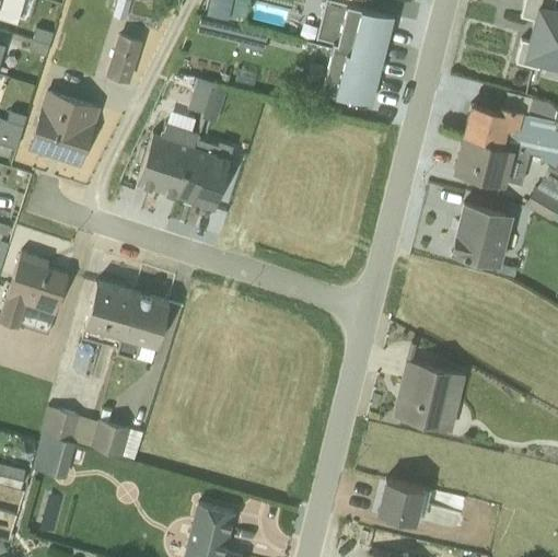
[(0,0),(0,18),(19,23),(25,0),(0,0)]
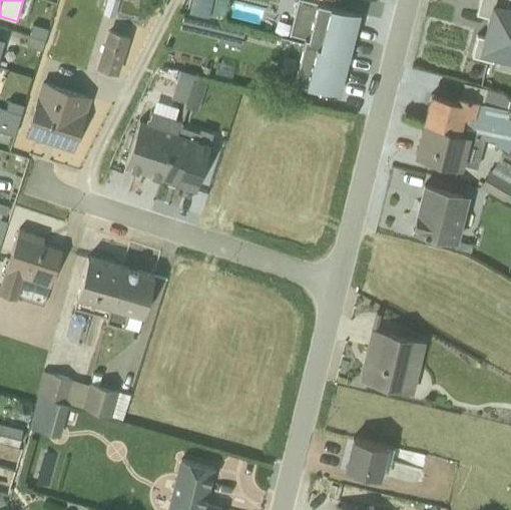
[(196,0),(193,14),(209,17),(225,20),(228,6),(212,4),(198,0),(196,0)]
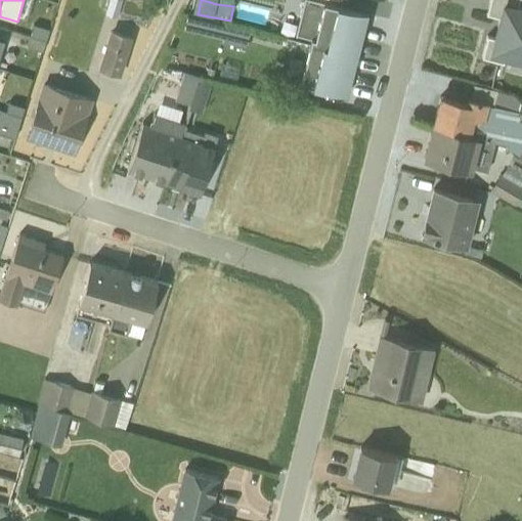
[(358,57),(361,41),(366,17),(348,12),(347,16),(342,15),(343,9),(308,0),(305,0),(295,41),(358,57)]
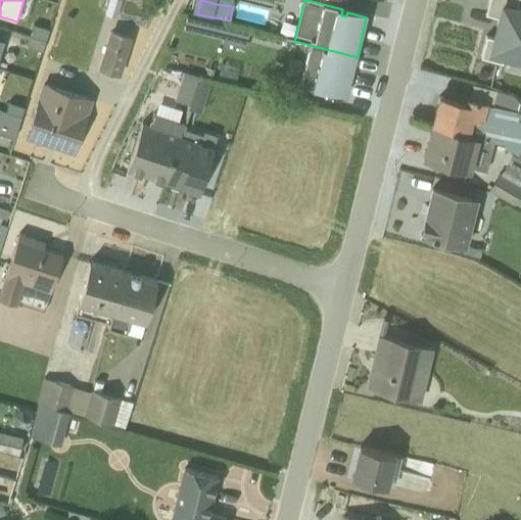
[(519,0),(489,0),(485,16),(500,19),(494,39),(486,37),(481,59),(503,64),(505,60),(520,64),(520,7),(518,6),(519,0)]
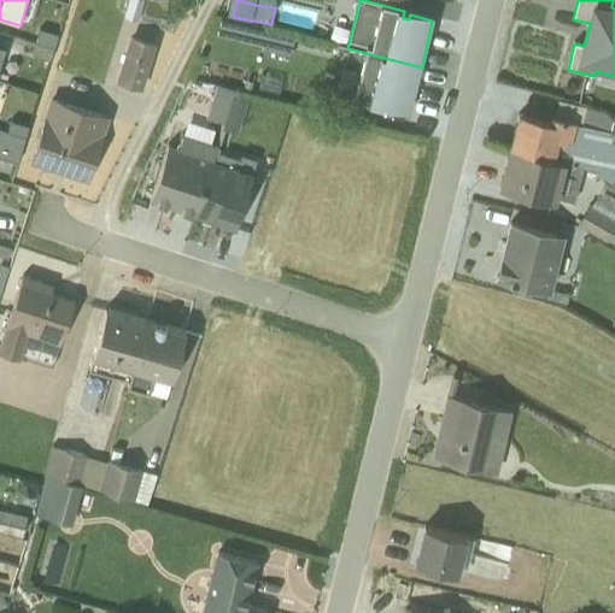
[(296,41),(223,23),(220,37),(264,49),(264,52),(291,59),(296,41)]
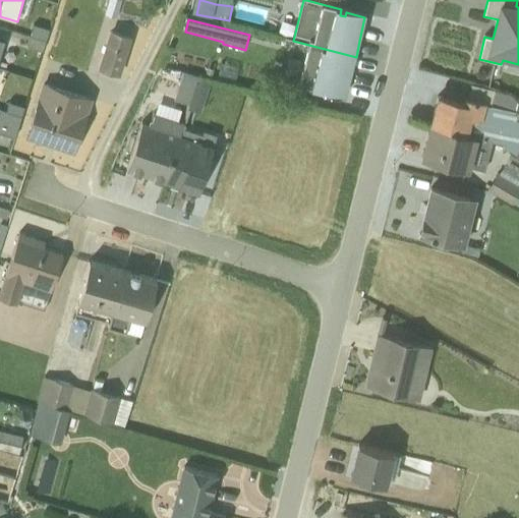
[(103,70),(125,75),(133,35),(110,31),(103,70)]
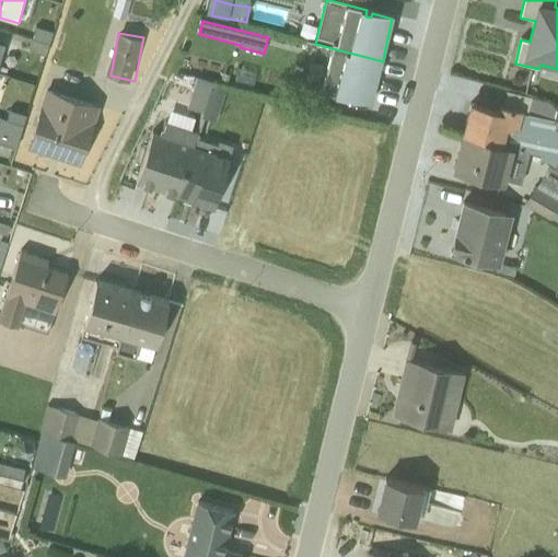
[(332,49),(322,90),(345,96),(346,90),(350,91),(350,96),(371,102),(376,79),(379,78),(383,61),(332,49)]
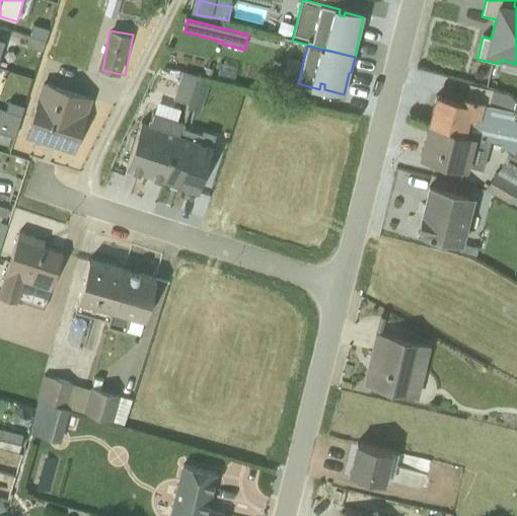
[(43,86),(28,138),(48,145),(74,153),(90,101),(43,86)]
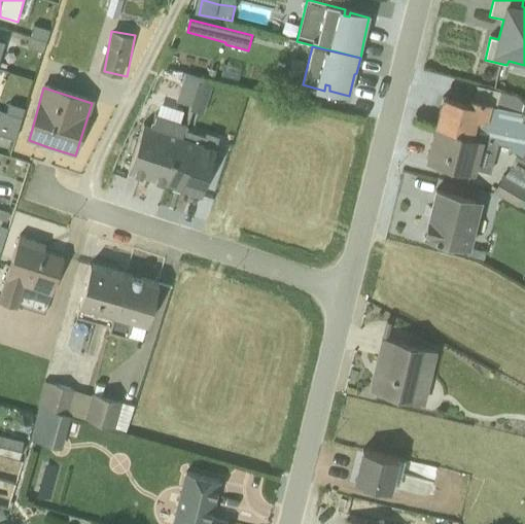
[(524,103),(515,97),(500,93),(496,107),(492,105),(469,99),(467,103),(444,99),(435,128),(512,147),(511,151),(524,159),(524,103)]
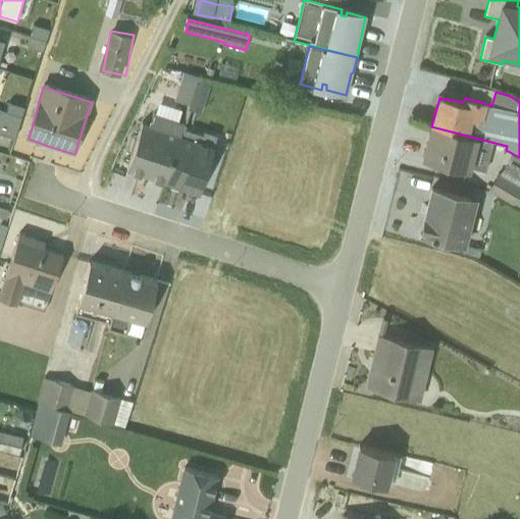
[(0,133),(17,138),(28,106),(8,101),(0,127),(0,133)]
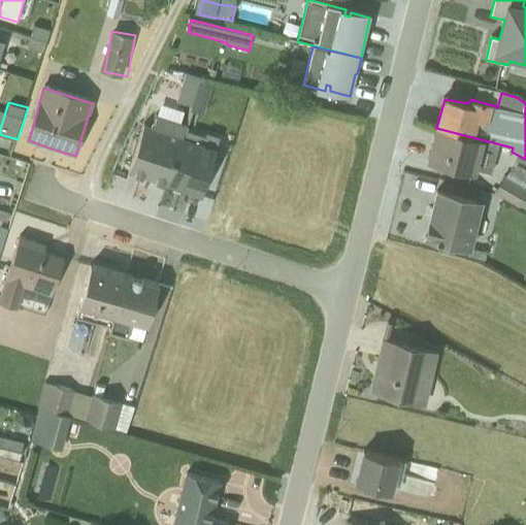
[(144,127),(129,173),(168,186),(187,128),(156,118),(152,129),(144,127)]
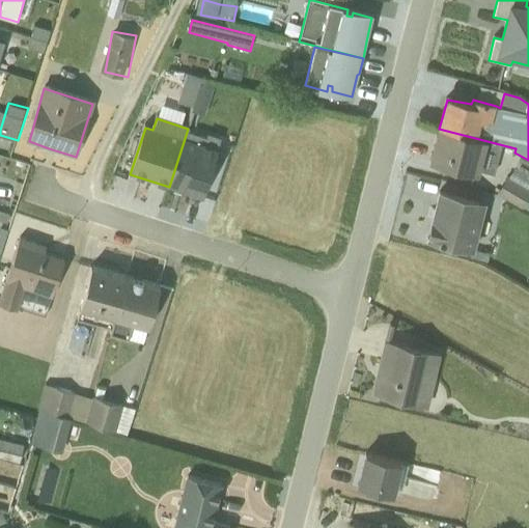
[(494,175),(502,145),(439,129),(428,163),(479,175),(480,172),(494,175)]
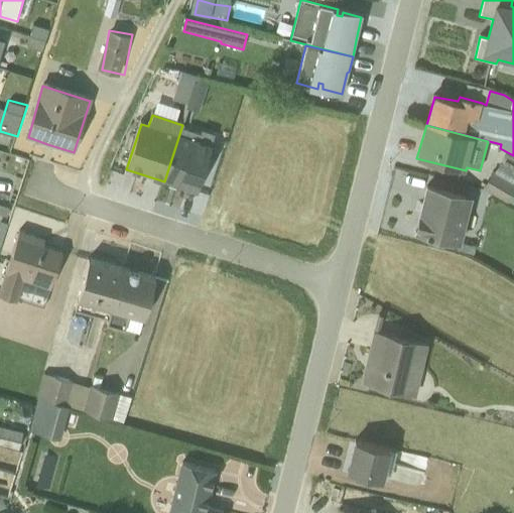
[(182,128),(164,181),(197,193),(216,135),(203,131),(202,134),(182,128)]
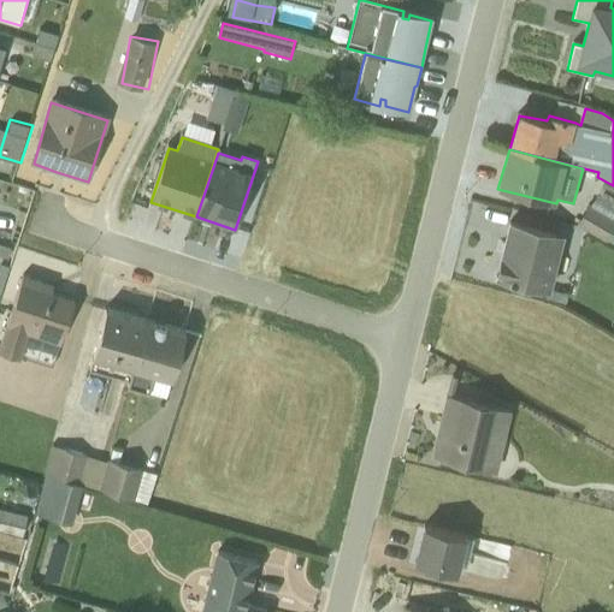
[(577,225),(607,243),(613,230),(613,198),(601,191),(591,207),(589,206),(577,225)]
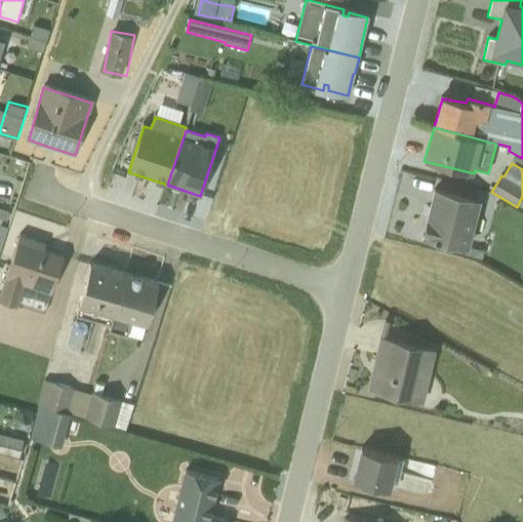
[(470,249),(481,202),(435,191),(424,238),(470,249)]
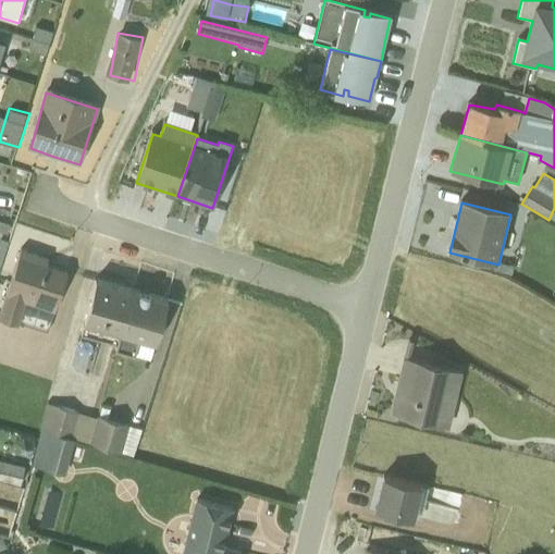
[(0,234),(10,237),(12,229),(11,228),(12,224),(7,223),(5,226),(0,224),(0,234)]
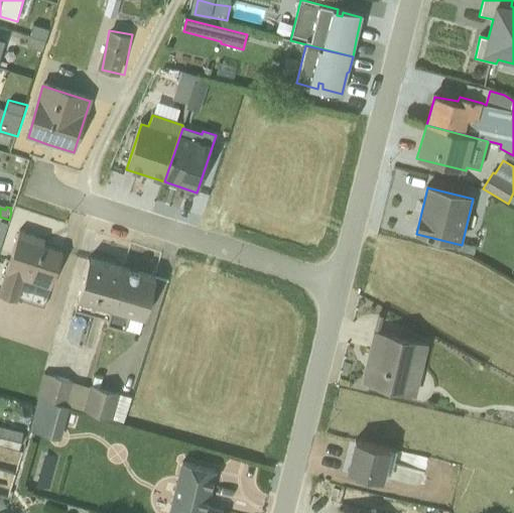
[(51,290),(63,252),(44,246),(45,240),(20,232),(0,293),(0,297),(17,303),(18,300),(44,308),(50,290),(51,290)]
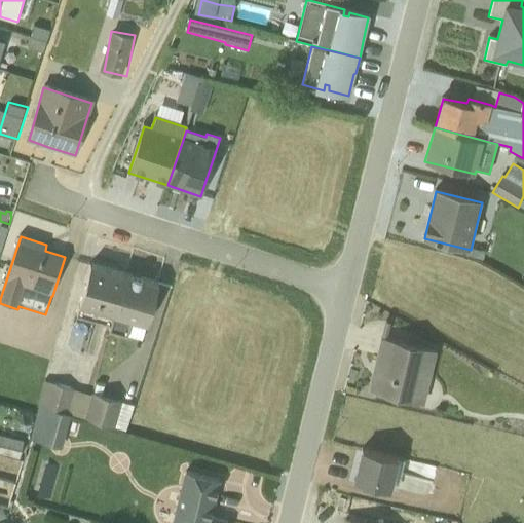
[(125,275),(91,265),(78,318),(111,327),(125,275)]
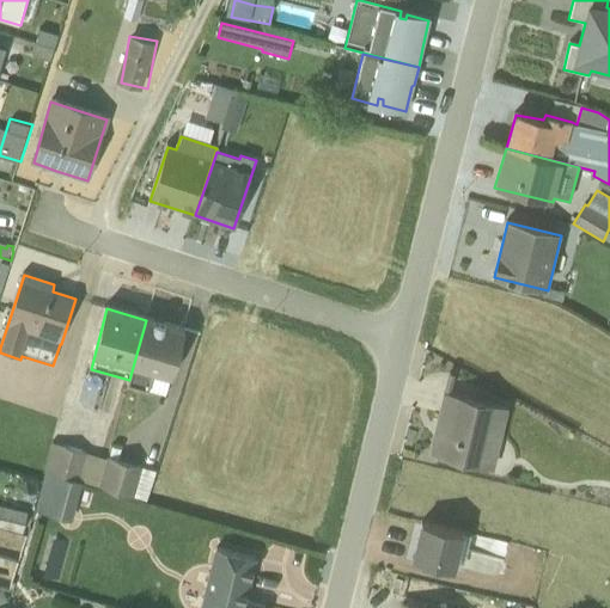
[(166,398),(184,331),(146,320),(129,380),(128,387),(166,398)]
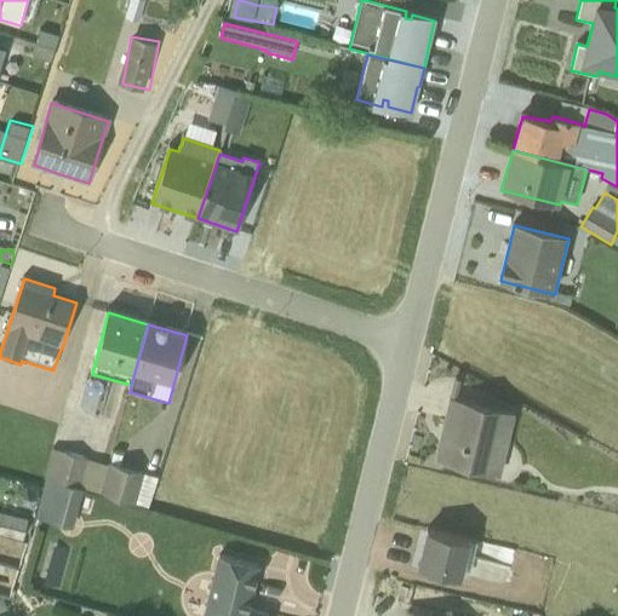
[(445,461),(501,476),(515,416),(451,401),(444,430),(436,460),(445,461)]
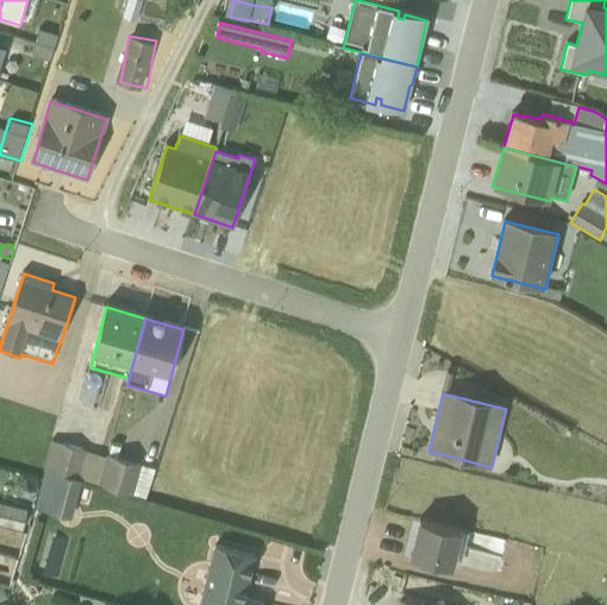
[(45,472),(98,486),(105,459),(93,455),(93,453),(52,442),(44,472),(45,472)]
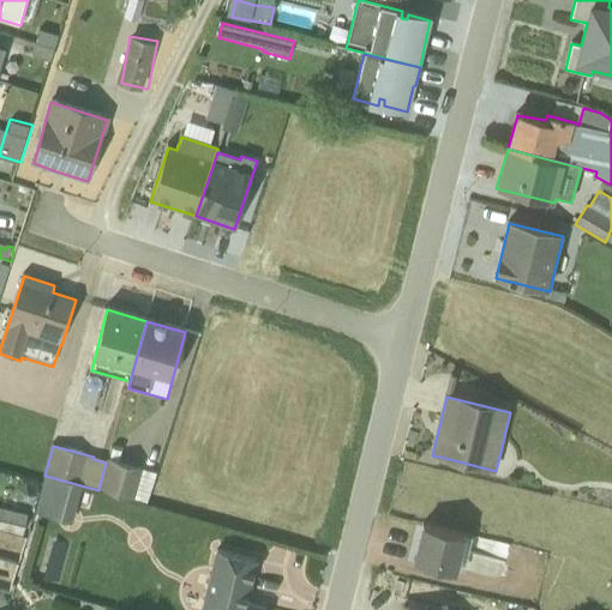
[(114,451),(111,460),(107,460),(99,490),(148,505),(157,475),(119,463),(121,453),(114,451)]
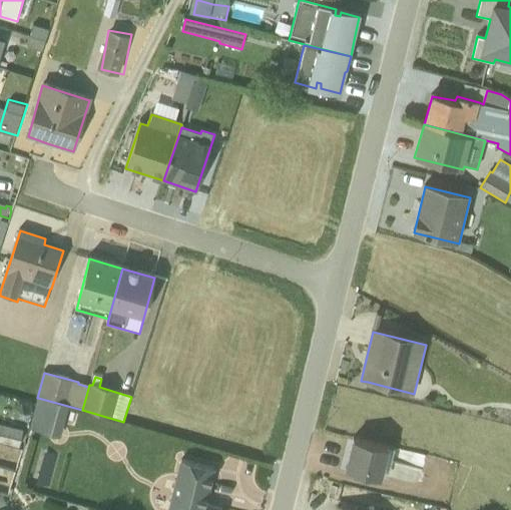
[(69,407),(39,399),(31,430),(61,438),(69,407)]
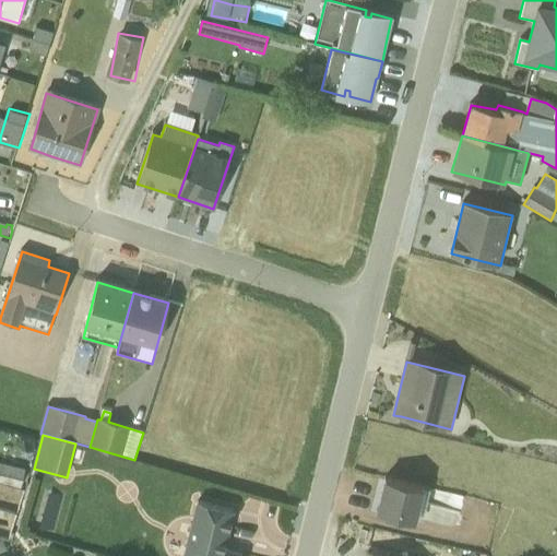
[(0,464),(0,484),(21,491),(26,471),(0,464)]
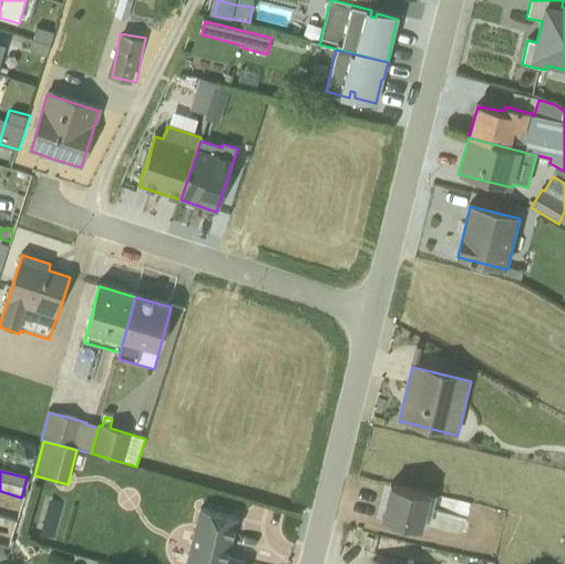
[(382,521),(422,531),(429,533),(437,499),(391,488),(382,521)]
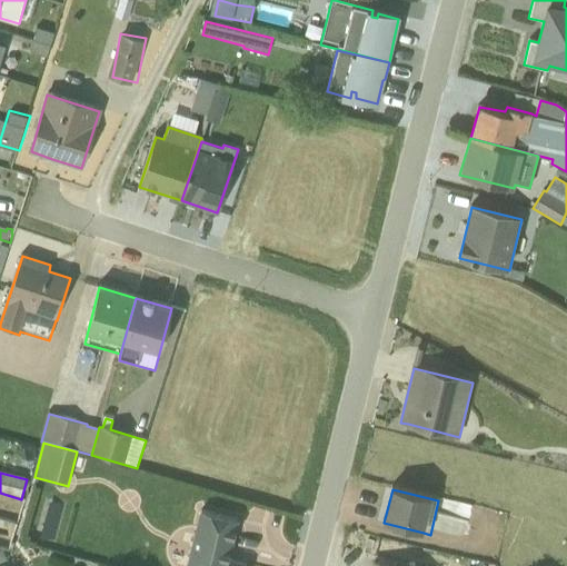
[(237,522),(201,512),(187,565),(242,565),(228,560),(237,522)]
